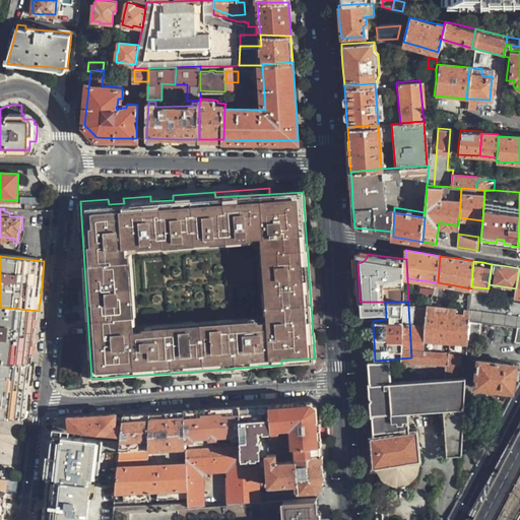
[(421,306),(408,306),(411,358),(467,353),(467,342),(469,320),(470,309),(438,306),(432,305),(432,310),(421,310),(421,306)]
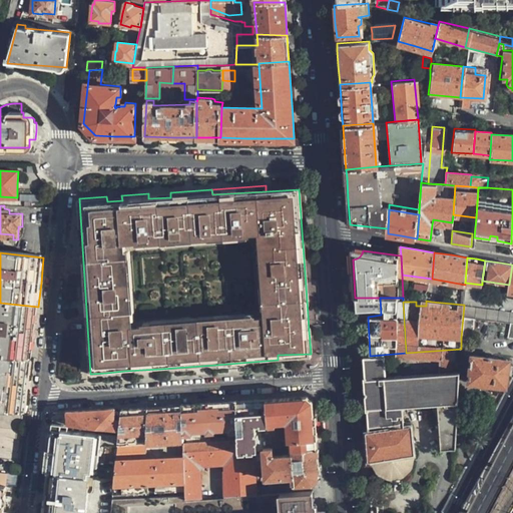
[(0,303),(0,356),(32,361),(35,334),(38,307),(0,303)]
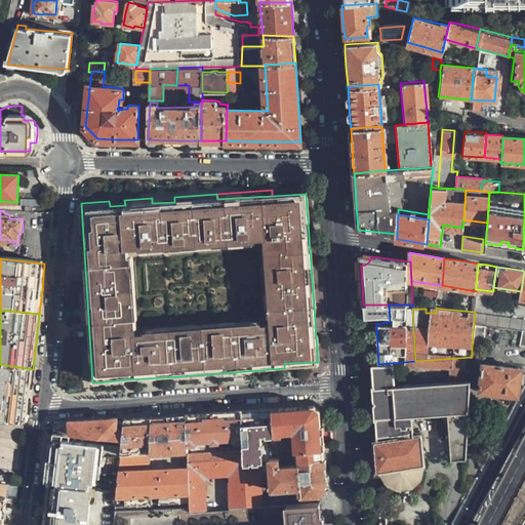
[(485,324),(474,323),(472,346),(483,347),(485,324)]
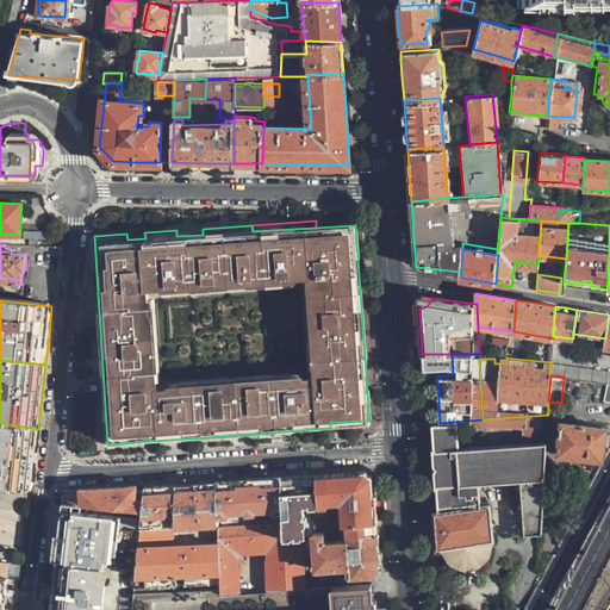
[(521,533),(540,531),(546,441),(478,446),(478,442),(546,437),(548,415),(483,419),(440,423),(430,424),(431,447),(430,447),(433,489),(435,487),(436,500),(436,511),(433,511),(436,549),(442,548),(442,555),(443,562),(447,568),(452,573),(459,577),(466,578),(473,577),(479,574),(485,571),(490,565),(492,558),(491,543),(495,543),(492,506),(483,508),(481,484),(515,483),(521,533)]
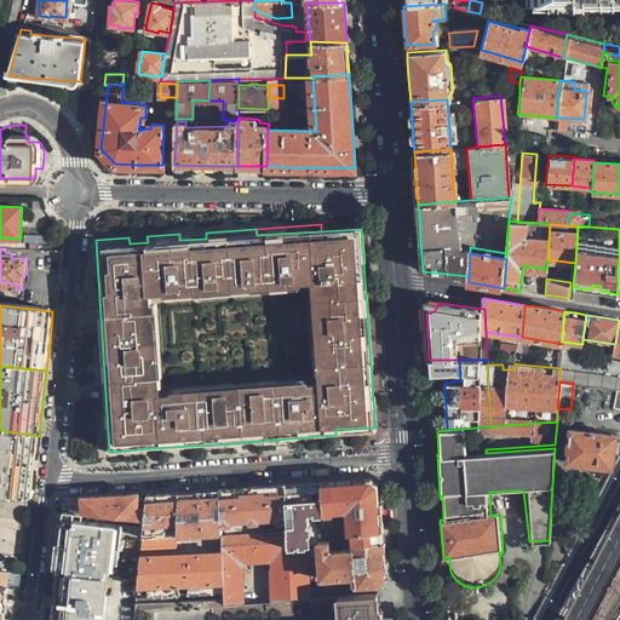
[(0,430),(0,495),(32,500),(35,470),(39,436),(0,430)]
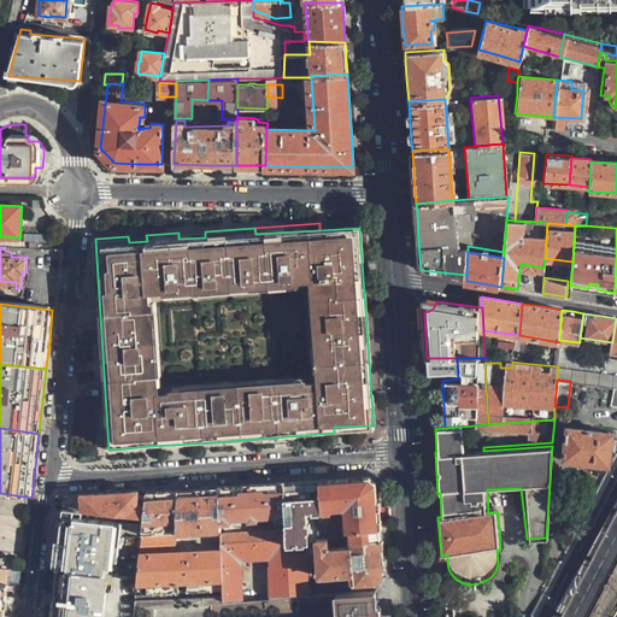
[(610,465),(615,434),(571,428),(568,460),(610,465)]
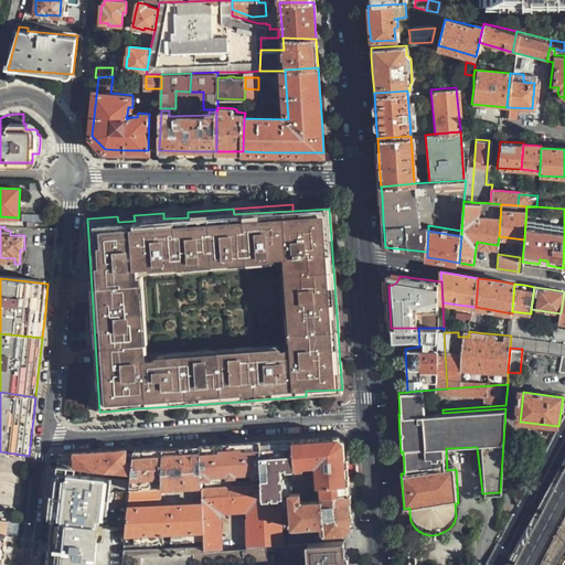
[(337,436),(292,438),(295,468),(290,469),(291,492),(318,491),(318,484),(349,482),(347,459),(345,443),(337,436)]
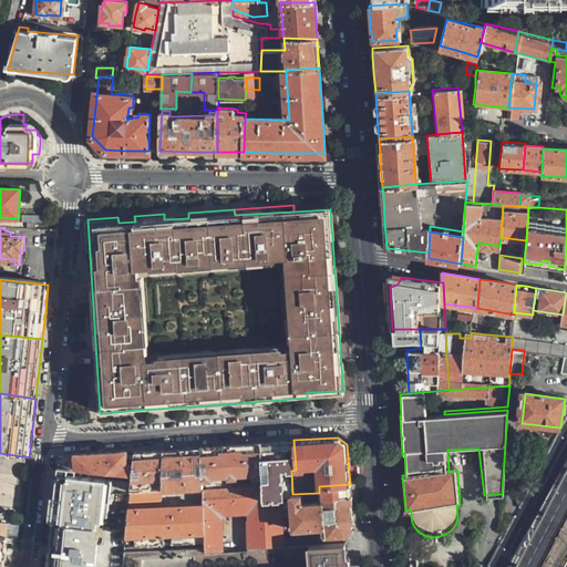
[(270,442),(260,442),(265,494),(265,498),(292,496),(292,494),(291,471),(296,470),(294,440),(270,442)]
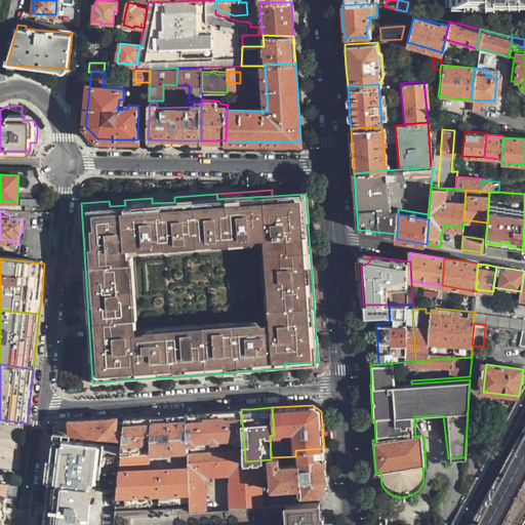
[(212,411),(185,413),(187,450),(188,460),(245,457),(241,409),(212,411)]
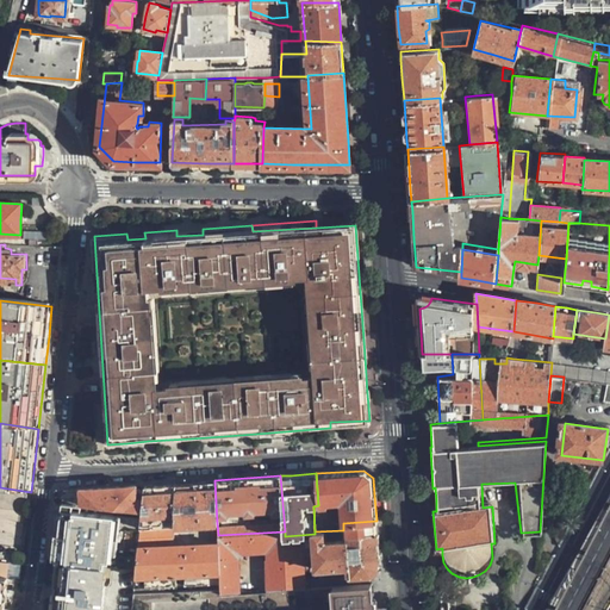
[(182,483),(176,483),(175,526),(217,523),(215,480),(182,483)]
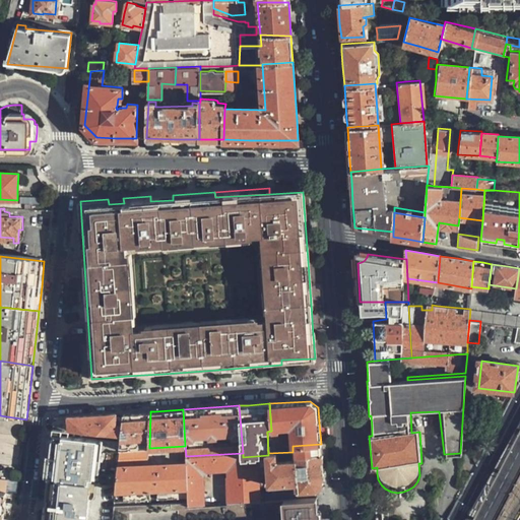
[(137,412),(125,413),(122,434),(120,453),(119,465),(149,464),(149,448),(150,411),(137,412)]
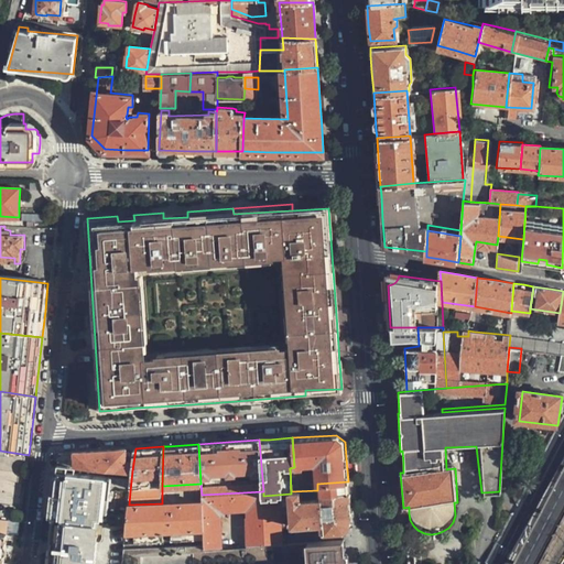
[(58,453),(58,464),(89,467),(100,468),(101,463),(111,463),(110,469),(115,469),(132,470),(136,448),(69,452),(58,453)]
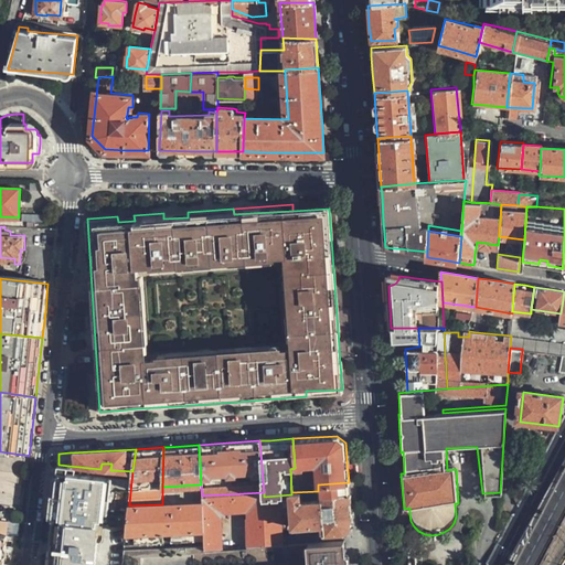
[(55,492),(52,519),(95,523),(100,469),(59,465),(55,492)]
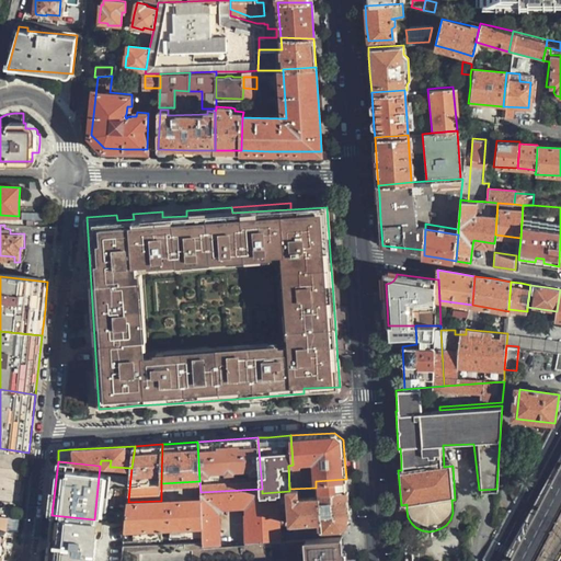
[(129,489),(132,468),(114,467),(113,478),(116,478),(115,487),(129,489)]
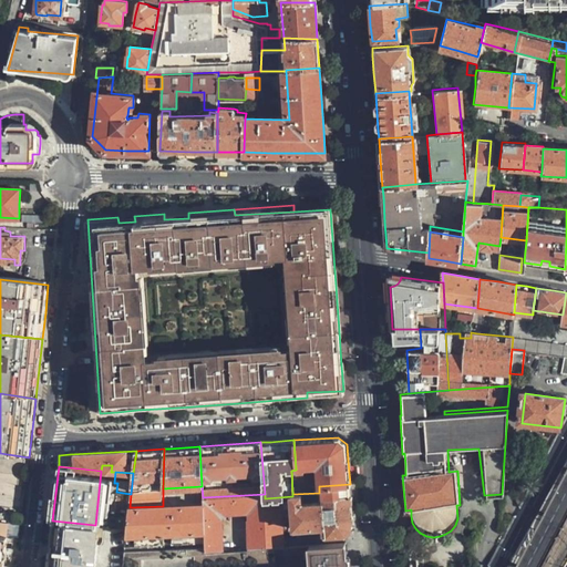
[(319,493),(292,494),(292,496),(295,527),(326,525),(327,534),(348,533),(352,525),(351,501),(350,484),(319,486),(319,493)]
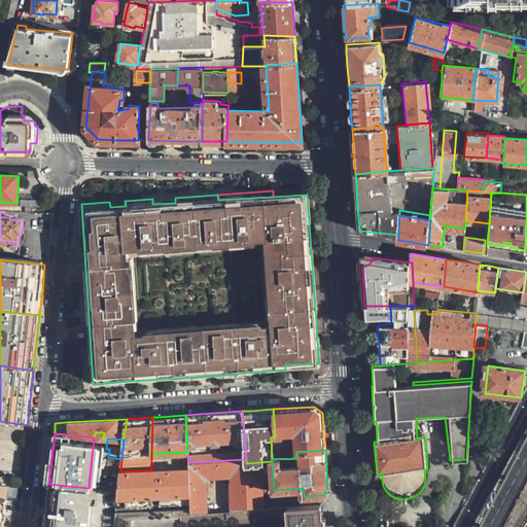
[(246,463),(246,459),(188,462),(188,468),(191,503),(191,508),(191,512),(208,511),(206,478),(227,476),(232,482),(234,508),(265,506),(264,491),(274,490),(272,461),(246,463)]
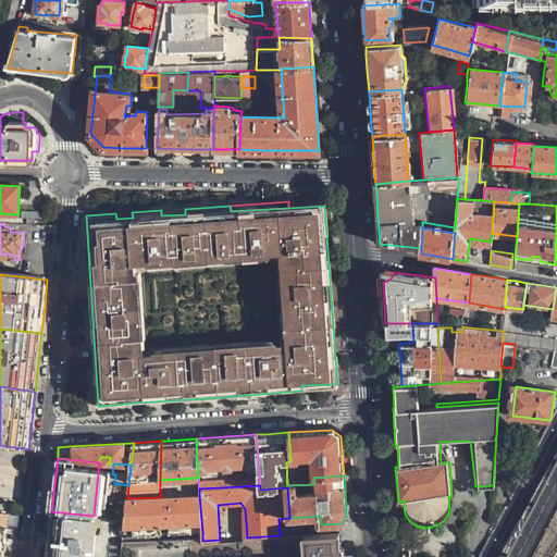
[(202,532),(199,495),(160,497),(127,498),(123,540),(164,539),(163,525),(169,524),(169,533),(202,532)]
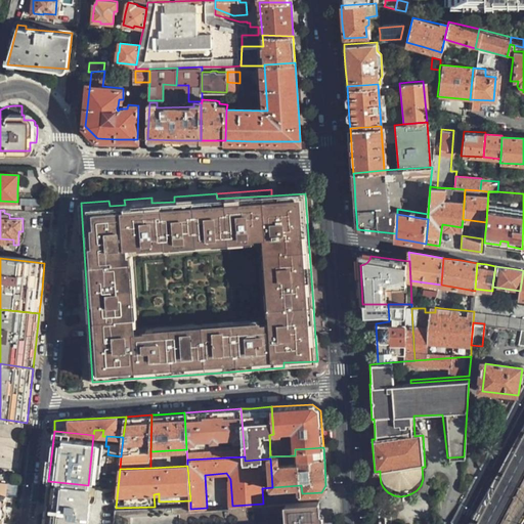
[(46,506),(43,523),(86,523),(87,520),(91,521),(92,503),(89,503),(91,486),(88,485),(77,484),(48,481),(46,506)]
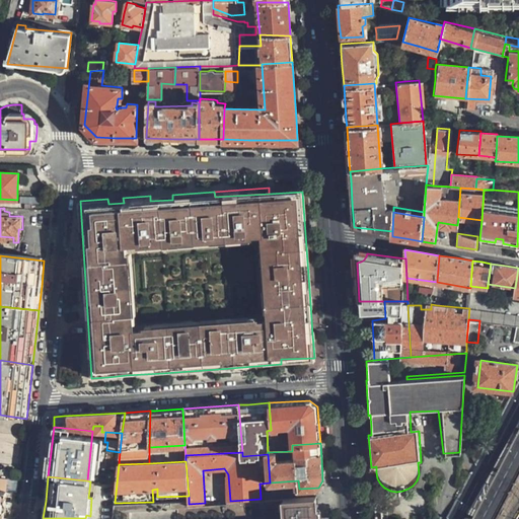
[(320,518),(318,518),(318,509),(319,509),(320,507),(319,505),(318,505),(317,499),(318,498),(318,496),(286,499),(286,497),(261,499),(230,501),(205,503),(189,504),(189,501),(153,502),(115,503),(113,518),(320,518)]
